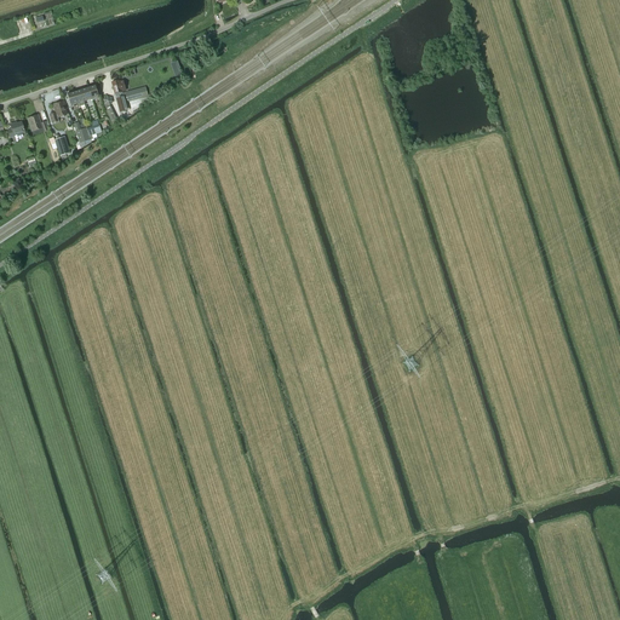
[(119,80),(112,82),(116,102),(118,102),(120,112),(127,110),(125,103),(126,103),(125,99),(128,98),(130,102),(148,97),(145,87),(122,93),(122,92),(126,91),(122,80),(119,81),(119,80)]
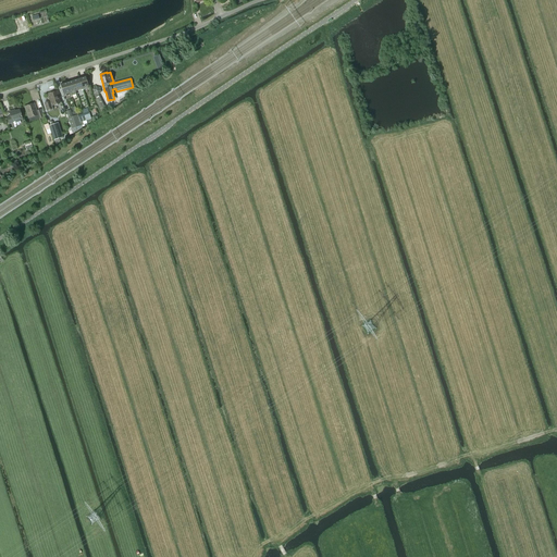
[(85,77),(78,78),(82,89),(83,90),(88,88),(87,87),(88,87),(85,77)]
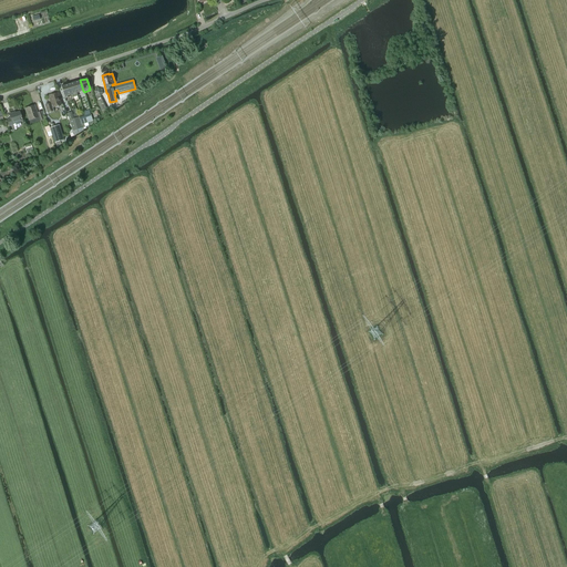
[(83,91),(80,80),(74,82),(78,92),(83,91)]
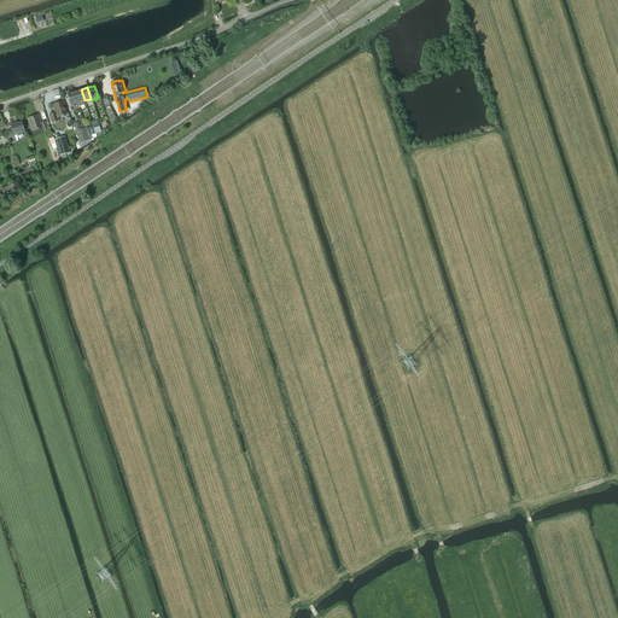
[(80,89),(74,92),(77,104),(79,103),(80,106),(85,105),(83,101),(80,89)]
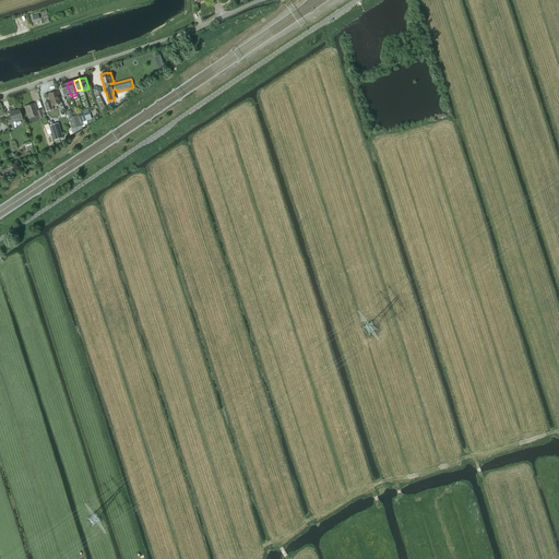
[(67,95),(70,94),(67,83),(60,85),(63,97),(67,96),(67,95)]
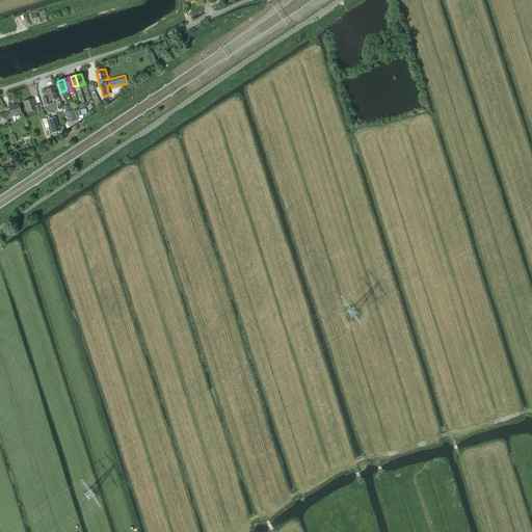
[(94,91),(97,88),(96,84),(91,82),(88,85),(89,89),(94,91)]
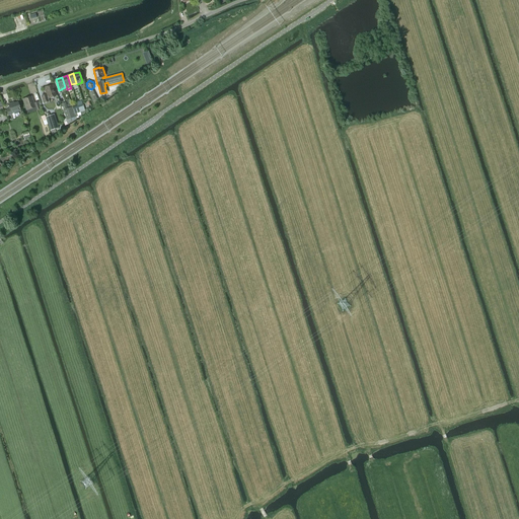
[(44,103),(49,101),(48,99),(56,96),(53,86),(45,88),(47,94),(42,96),(44,103)]
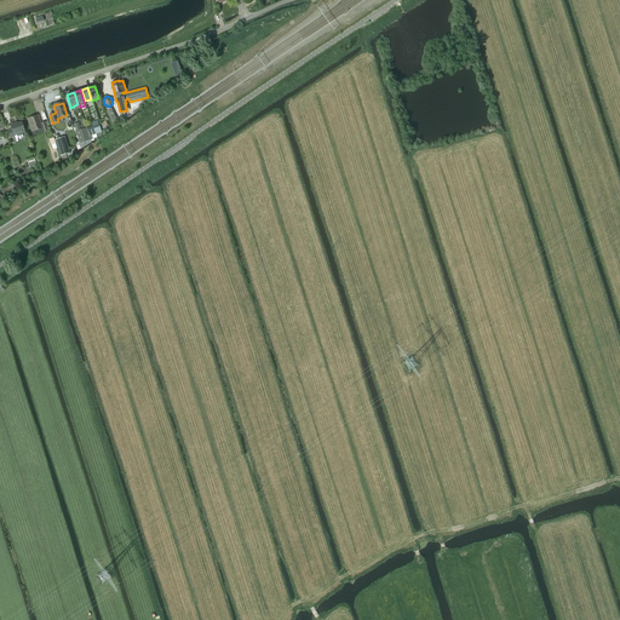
[(119,121),(110,105),(105,108),(108,115),(109,115),(112,124),(115,122),(119,121)]
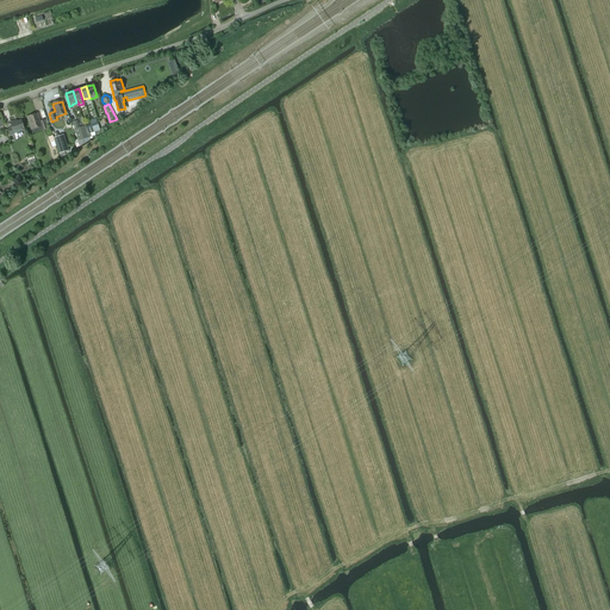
[(39,123),(37,114),(27,117),(32,130),(32,134),(47,129),(44,120),(39,123)]
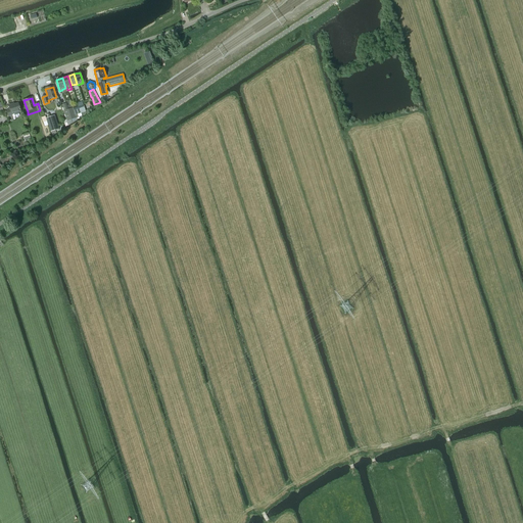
[(20,112),(18,102),(12,104),(12,103),(8,104),(9,108),(6,109),(8,117),(12,115),(12,114),(20,112)]
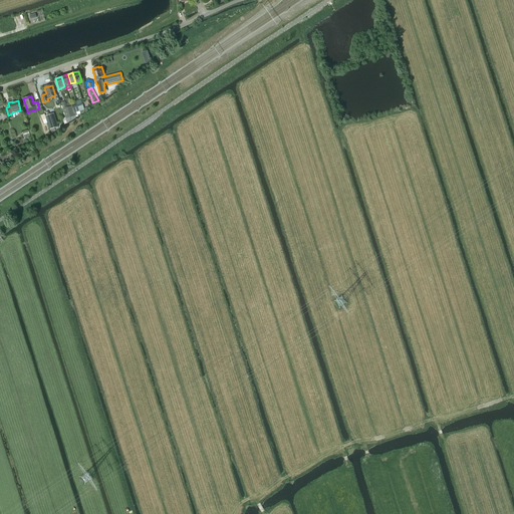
[(67,107),(66,105),(65,101),(60,103),(65,118),(74,116),(71,106),(67,107)]
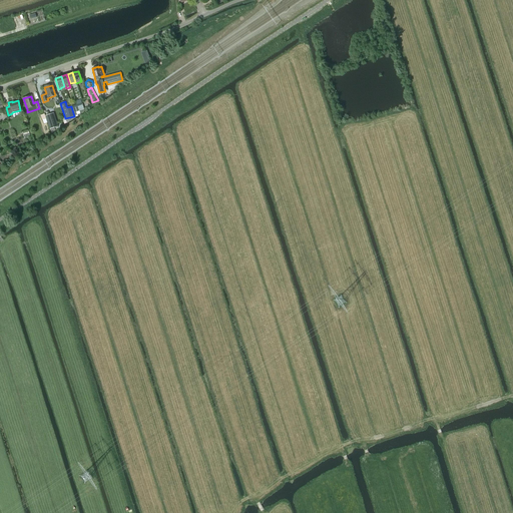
[(53,113),(45,116),(49,129),(58,126),(53,113)]
